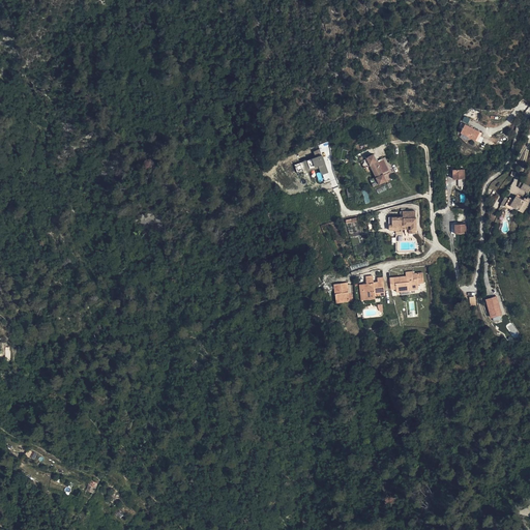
[(459,135),(476,143),(480,135),(463,126),(459,135)]
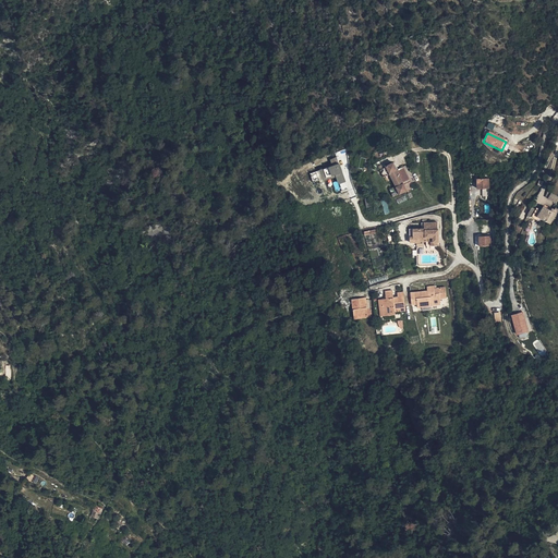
[(338,184),(346,182),(337,157),(329,159),(332,166),(310,173),(313,182),(319,180),(320,182),(327,180),(326,176),(330,173),(331,177),(335,174),(338,184)]
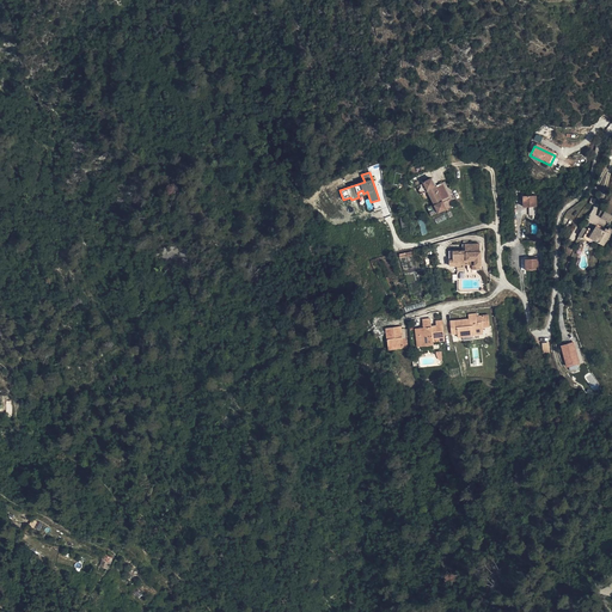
[(423,183),(424,184),(417,188),(420,196),(428,193),(434,206),(427,209),(430,216),(438,213),(440,215),(446,213),(442,204),(451,202),(442,185),(435,188),(433,178),(423,183)]
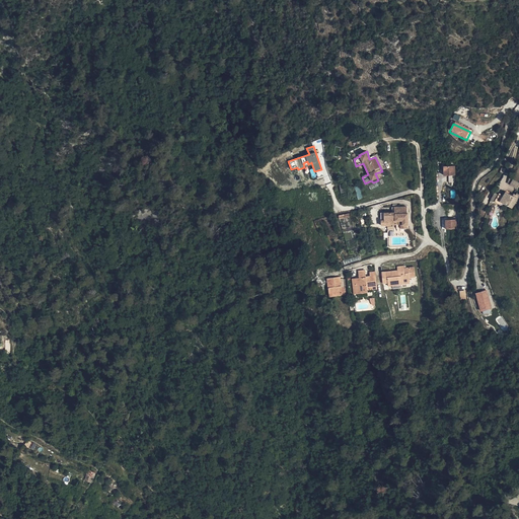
[(455,165),(444,165),(444,174),(455,174),(455,165)]
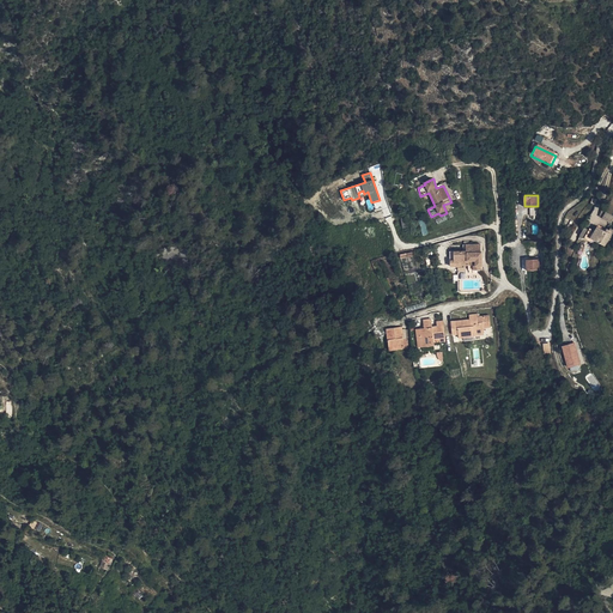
[(607,225),(612,218),(604,212),(598,220),(607,225)]
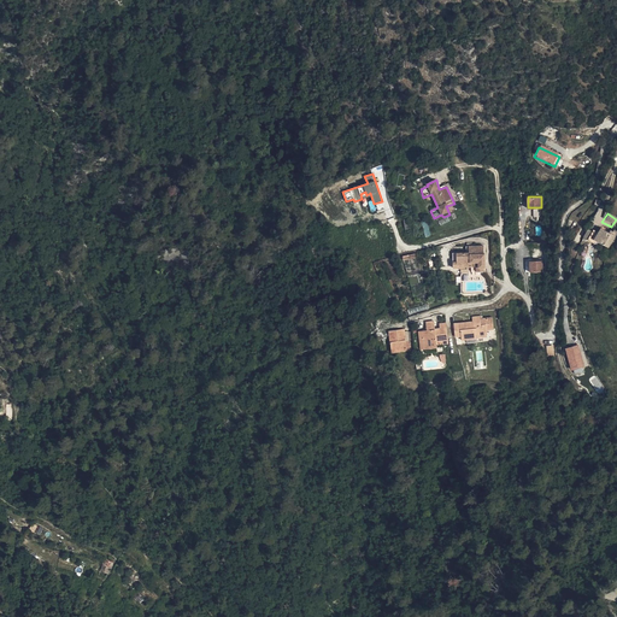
[(595,233),(592,240),(605,247),(607,241),(612,233),(610,231),(606,235),(598,229),(595,233)]
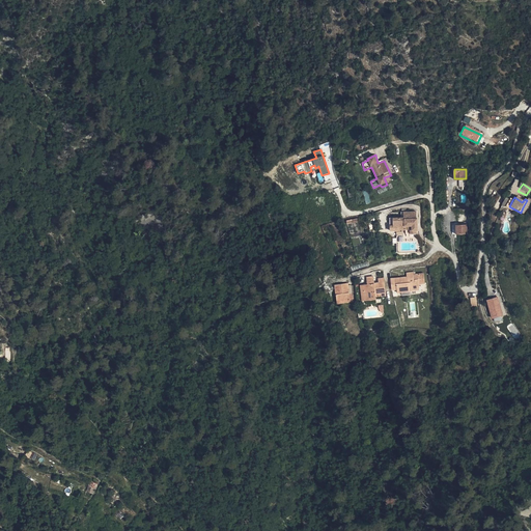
[(507,198),(501,208),(509,206),(512,200),(507,198)]
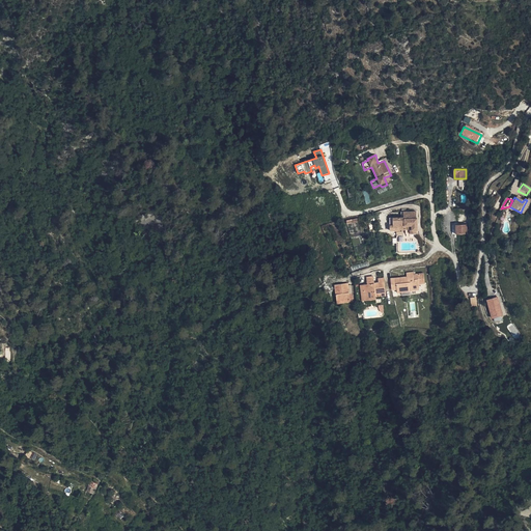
[(417,212),(404,213),(406,219),(401,219),(403,231),(408,230),(408,226),(412,226),(412,229),(413,234),(419,234),(418,230),(420,230),(419,218),(417,218),(417,212)]
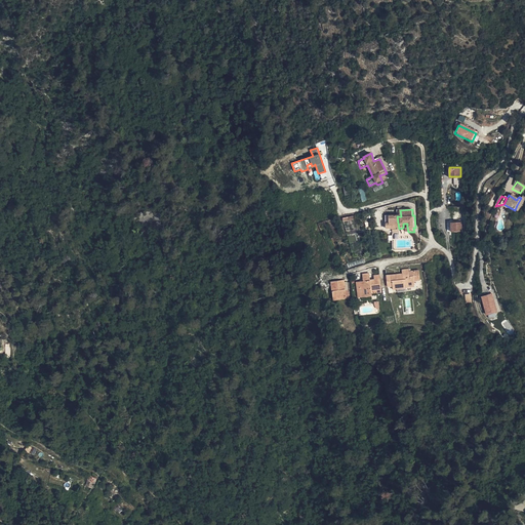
[(389,231),(399,230),(399,229),(397,216),(390,217),(391,225),(388,226),(389,231)]
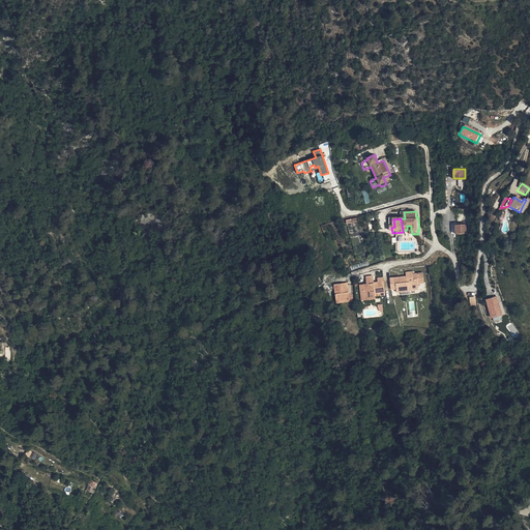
[(467,224),(455,224),(455,233),(467,233),(467,224)]
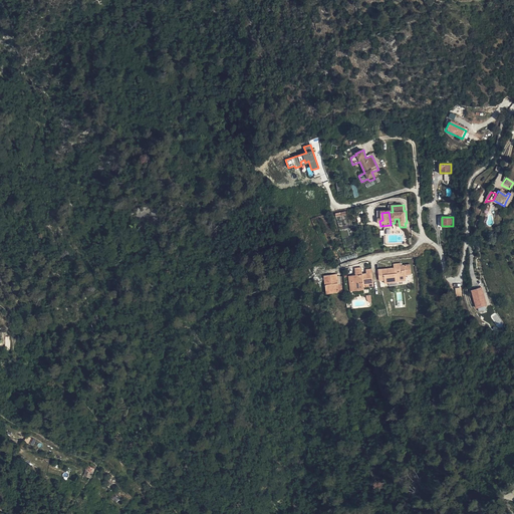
[(390,271),(390,269),(378,271),(379,281),(383,280),(384,283),(406,280),(405,274),(411,274),(410,264),(402,265),(402,263),(394,265),(395,268),(395,270),(390,271)]
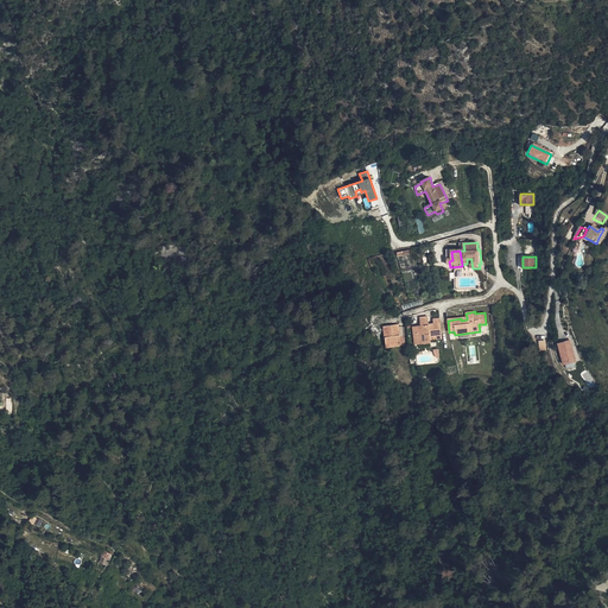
[(419,328),(416,328),(418,347),(431,344),(430,341),(436,341),(442,340),(439,321),(432,321),(434,325),(431,325),(432,328),(428,329),(429,327),(428,320),(418,320),(419,328)]
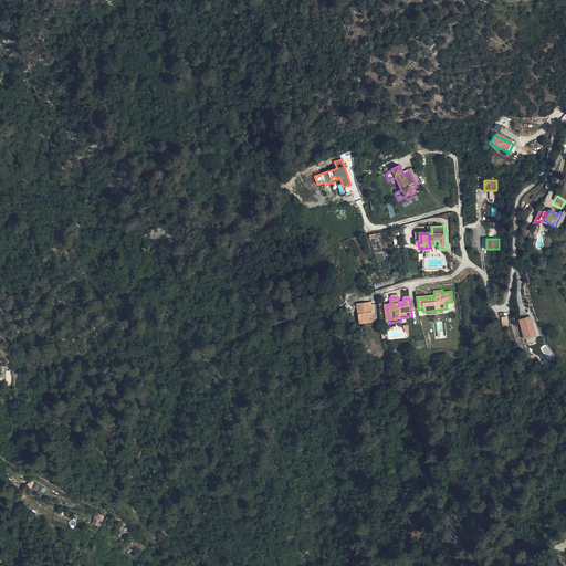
[(356,305),(358,323),(370,321),(371,324),(376,323),(375,316),(370,316),(370,314),(368,314),(368,311),(370,310),(369,304),(356,305)]
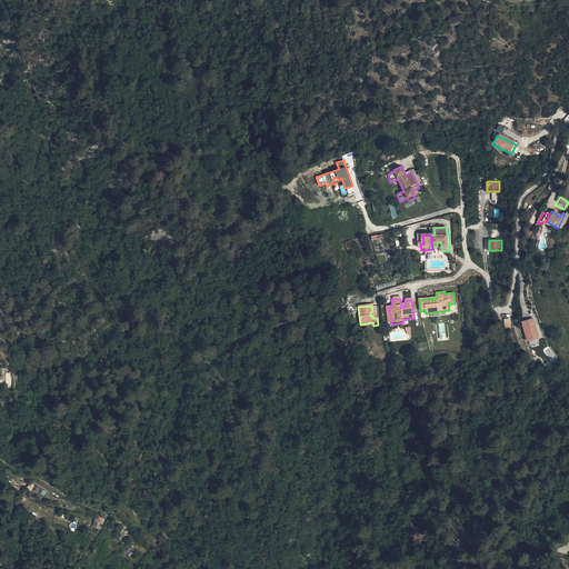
[(520,321),(527,341),(539,338),(533,318),(520,321)]
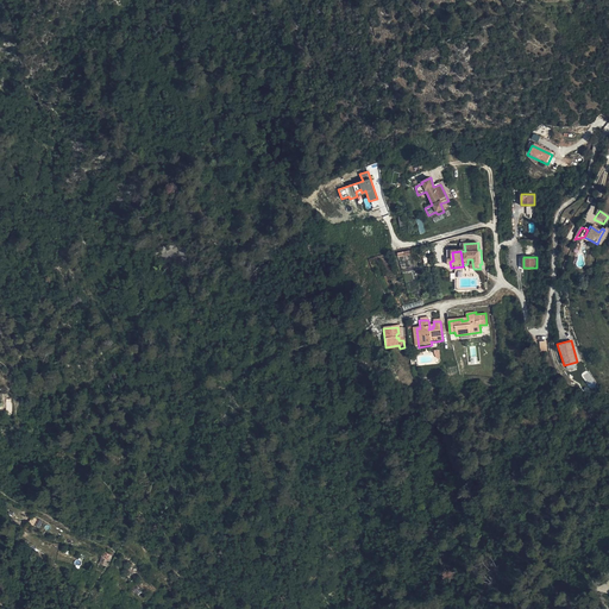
[(30,525),(39,528),(42,522),(32,518),(30,525)]
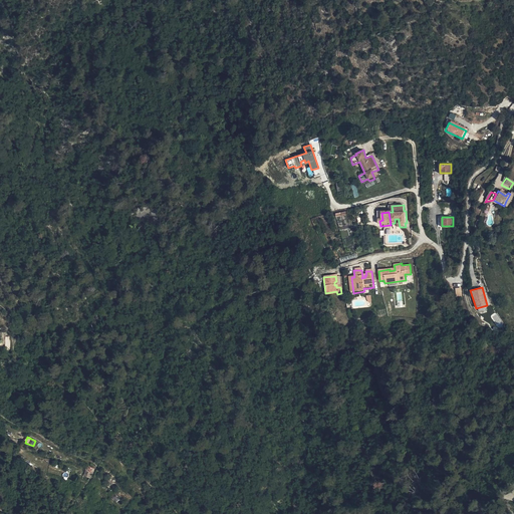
[(95,466),(89,463),(86,468),(92,471),(95,466)]
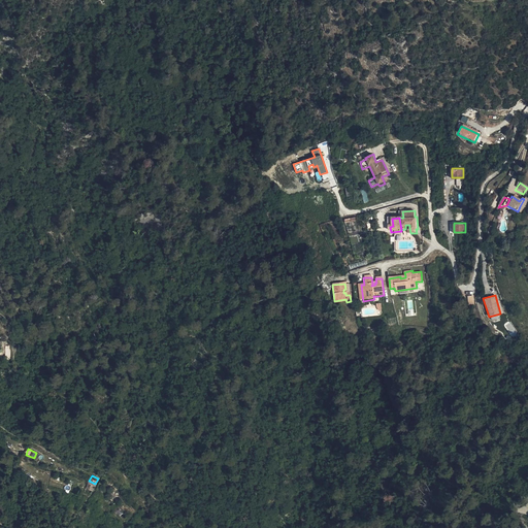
[(95,484),(89,481),(85,488),(91,491),(95,484)]
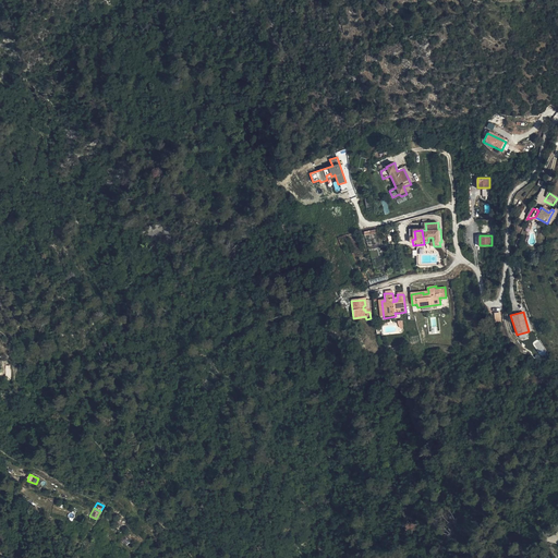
[(121,541),(125,546),(131,541),(126,535),(121,541)]
